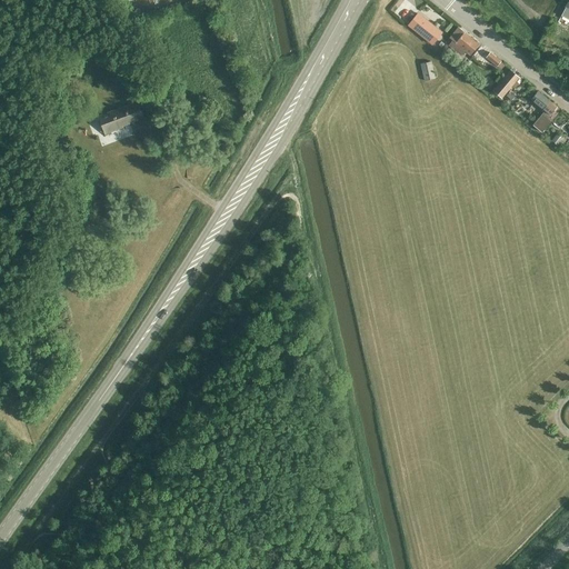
[(432,43),(441,32),(417,13),(408,25),(432,43)]
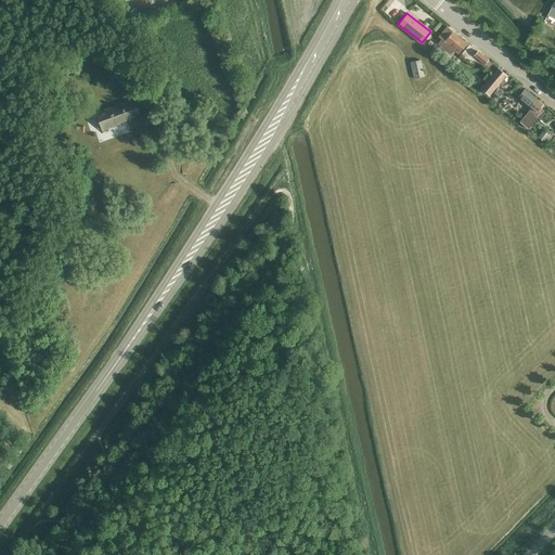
[(441,39),(437,44),(449,54),(453,50),(459,53),(467,43),(447,26),(438,37),(441,39)]
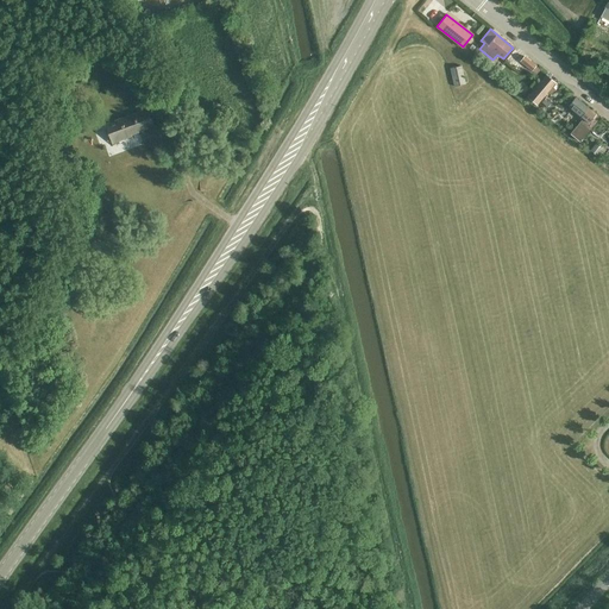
[(75,38),(77,45),(99,38),(95,31),(75,38)]
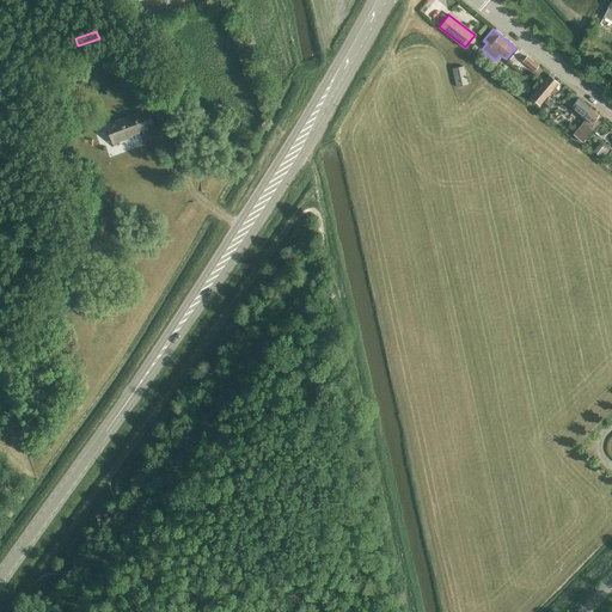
[(534,67),(527,61),(525,65),(531,72),(534,67)]
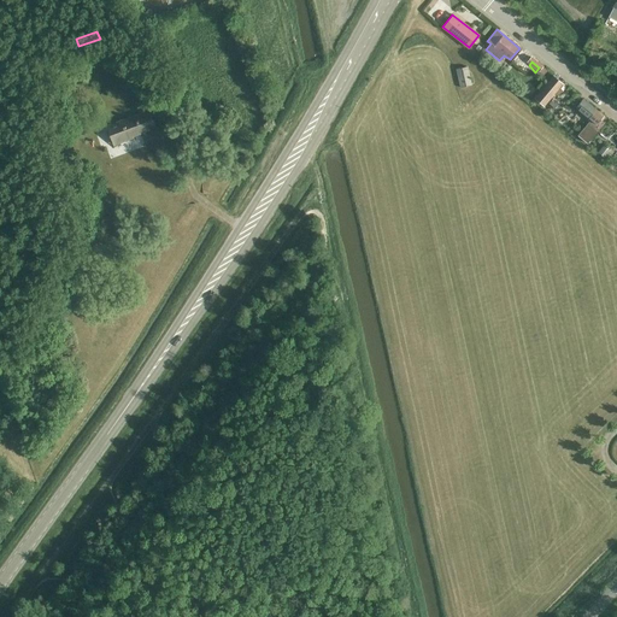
[(135,69),(141,87),(150,83),(144,65),(135,69)]
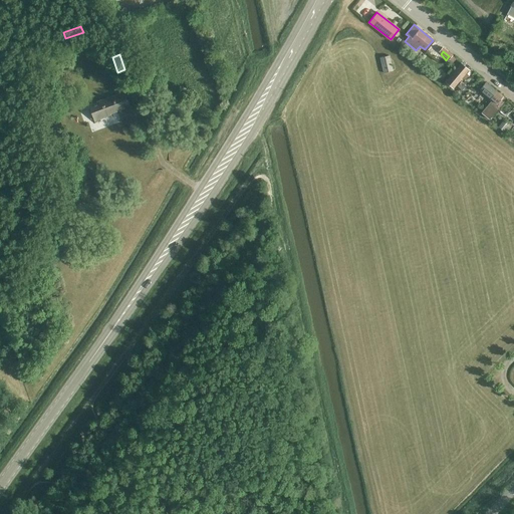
[(393,71),(390,55),(379,57),(382,73),(393,71)]
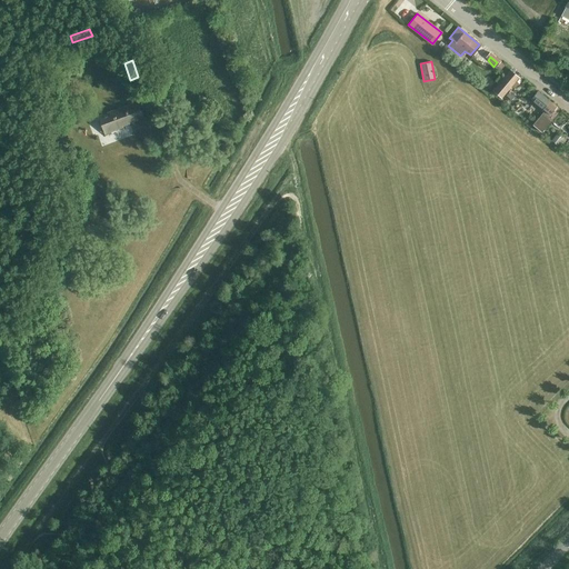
[(519,77),(511,69),(493,90),(501,97),(519,77)]
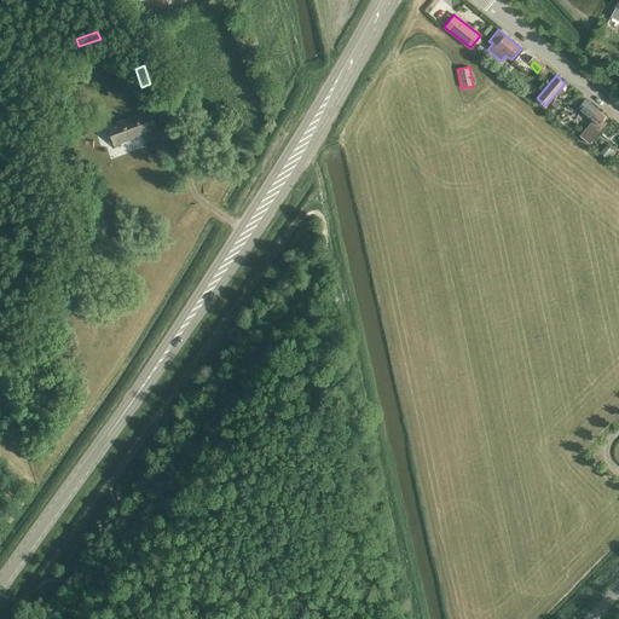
[(555,99),(550,104),(556,109),(561,104),(555,99)]
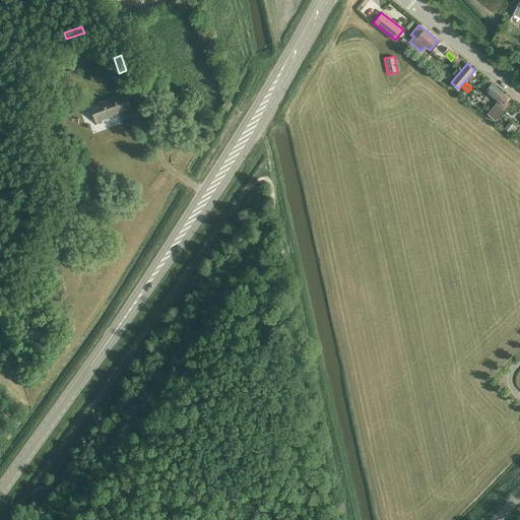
[(510,99),(492,83),(485,90),(498,101),(486,114),(495,121),(509,105),(507,103),(510,99)]
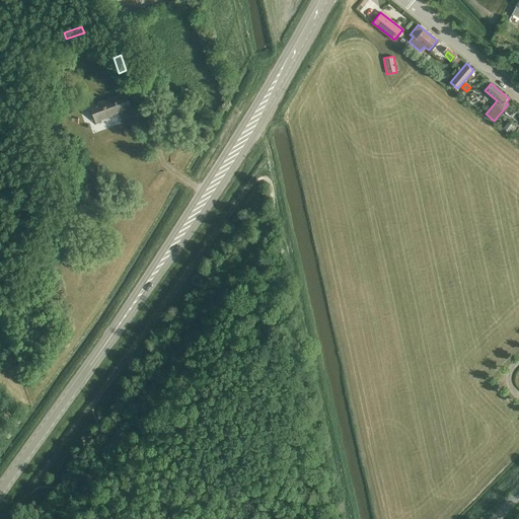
[(89,106),(94,122),(131,107),(125,92),(89,106)]
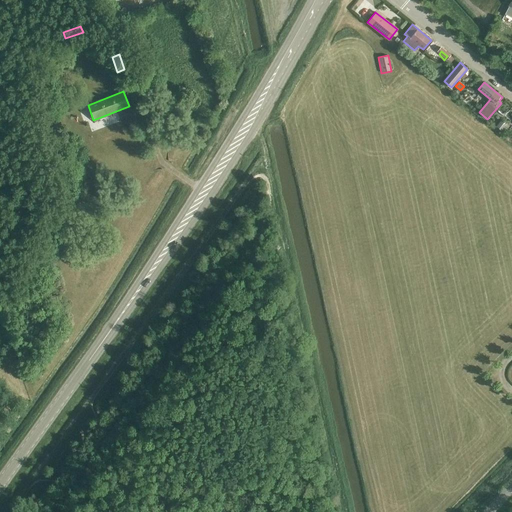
[(469,106),(475,99),(468,93),(462,101),(469,106)]
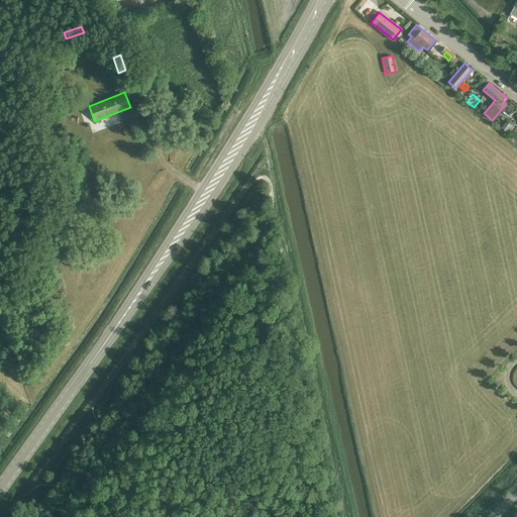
[(513,124),(507,120),(501,127),(507,132),(513,124)]
